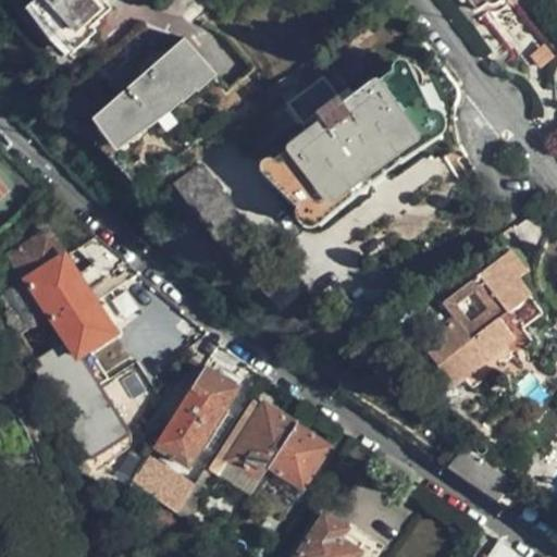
[(109,7),(102,0),(29,0),(27,2),(58,37),(63,34),(76,47),(93,33),(88,26),(109,7)]
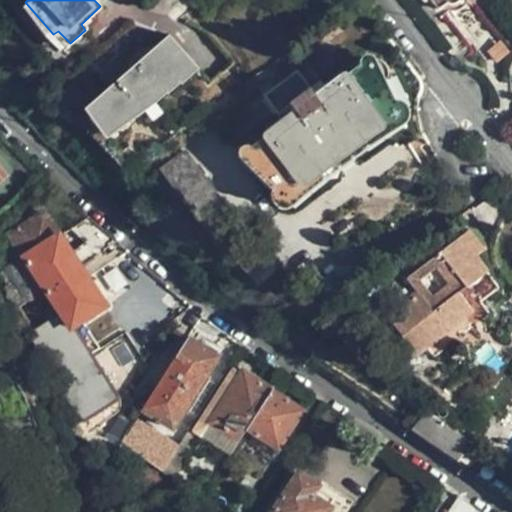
[(426,0),(435,12),(447,4),(450,5),(454,4),(457,2),(457,0),(426,0)]
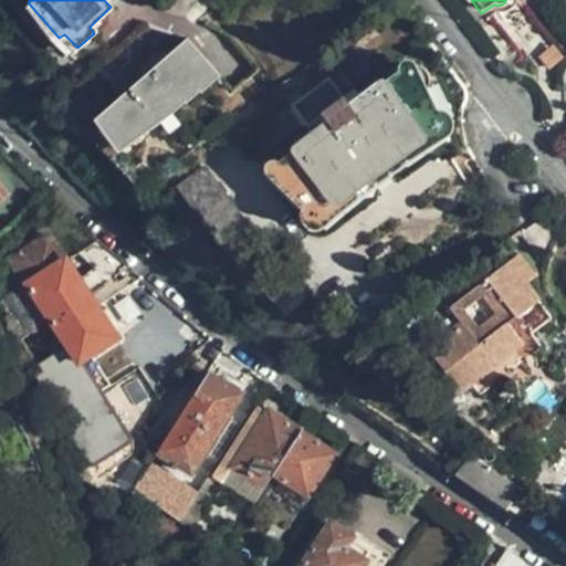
[(186,106),(200,94),(201,95),(218,80),(203,64),(208,60),(191,41),(146,83),(143,80),(103,118),(126,144),(167,107),(173,114),(185,104),(186,106)]
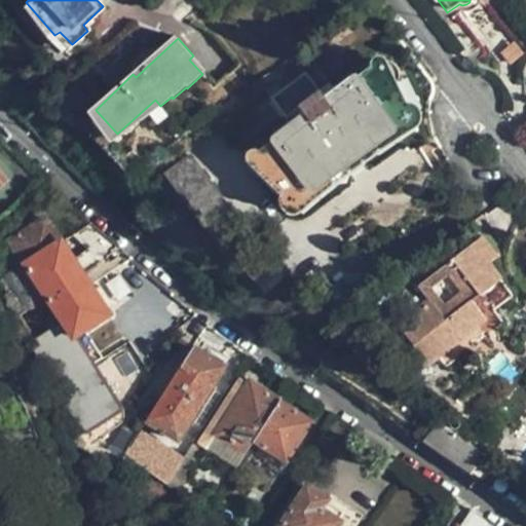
[(298,106),(301,110),(305,116),(272,141),(257,152),(292,199),(337,166),(339,170),(361,153),(359,150),(405,115),(370,69),(357,78),(337,92),(325,103),(316,92),(318,91),(305,73),(271,99),(285,116),(298,106)]
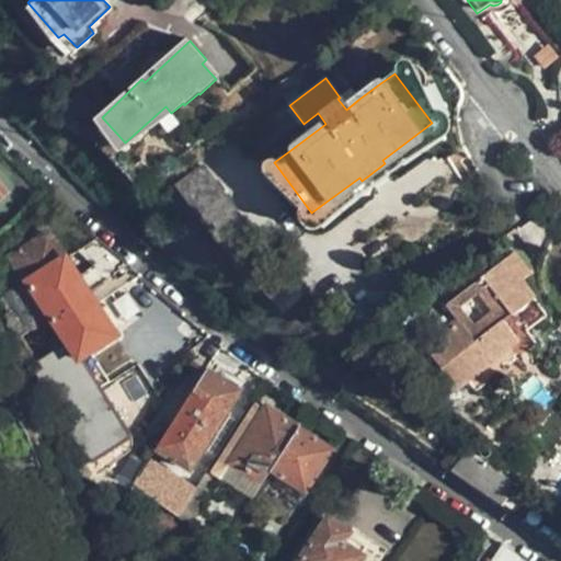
[(355,93),(359,99),(380,83),(375,78),(355,93)]
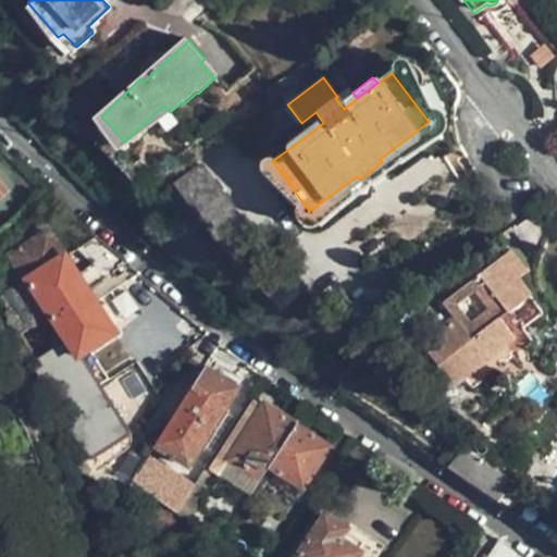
[(344,109),(357,98),(353,93),(349,87),(337,97),(335,98),(344,109)]
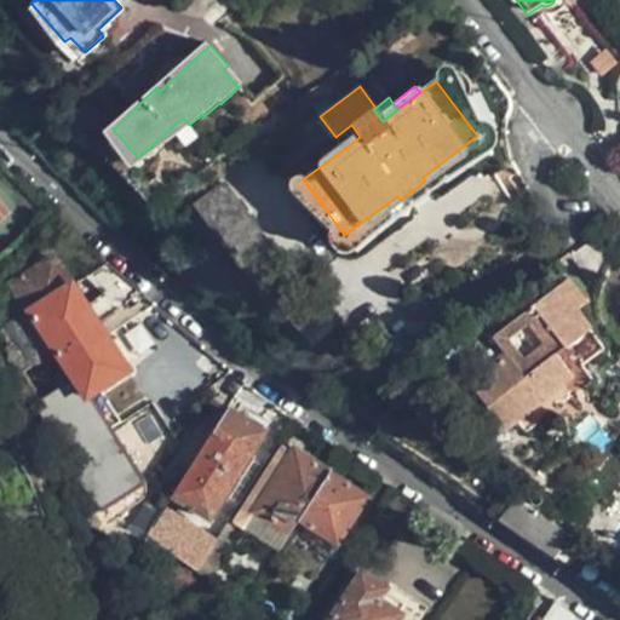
[(360,137),(355,130),(315,160),(321,166),(360,137)]
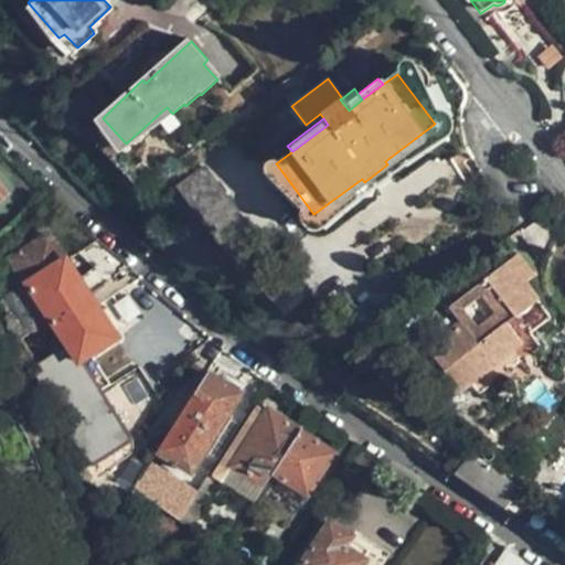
[(240,272),(266,252),(205,167),(202,169),(178,188),(240,272)]
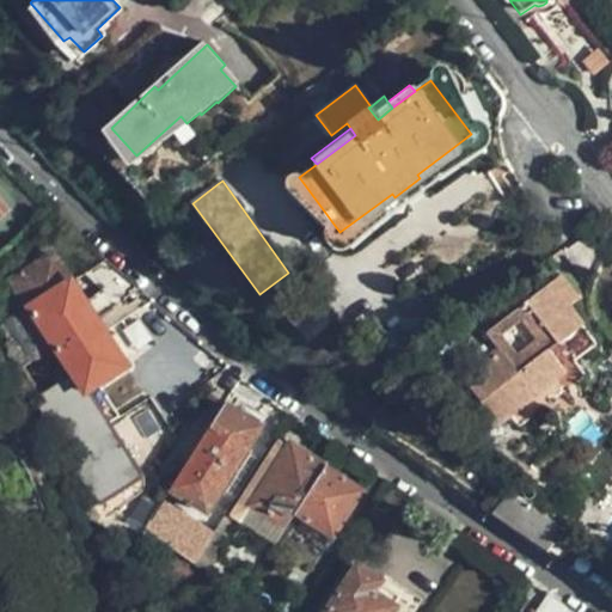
[(26,307),(51,344),(93,319),(81,300),(50,254),(8,280),(26,307)]
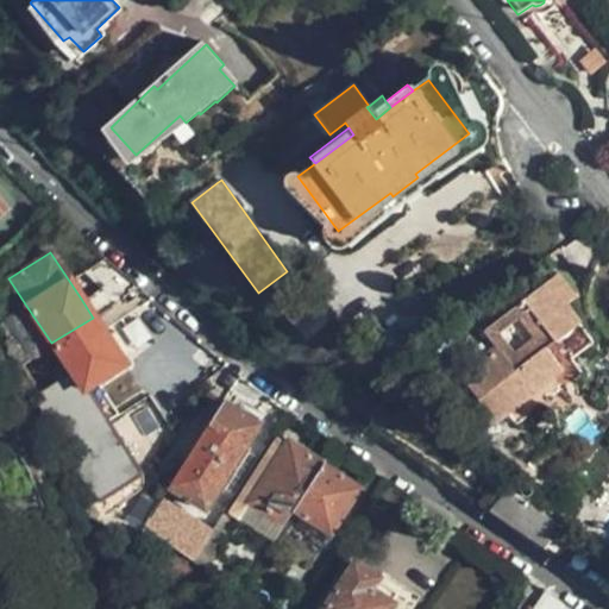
[(545,351),(578,324),(563,306),(575,297),(556,272),(483,330),(494,346),(471,364),(477,372),(464,382),(476,402),(472,406),(470,412),(478,424),(487,425),(559,371),(545,351)]
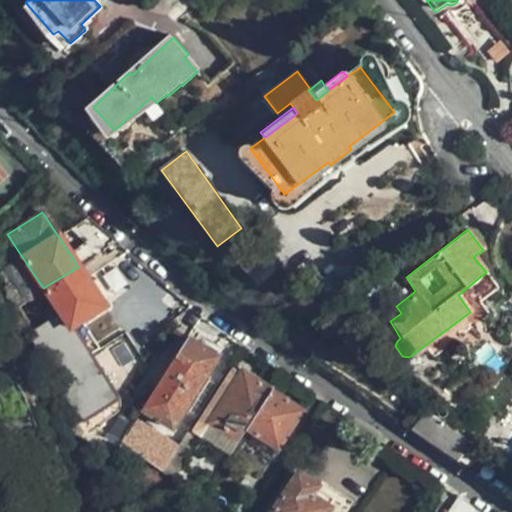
[(101,252),(116,243),(102,230),(81,242),(68,251),(78,267),(101,252)]
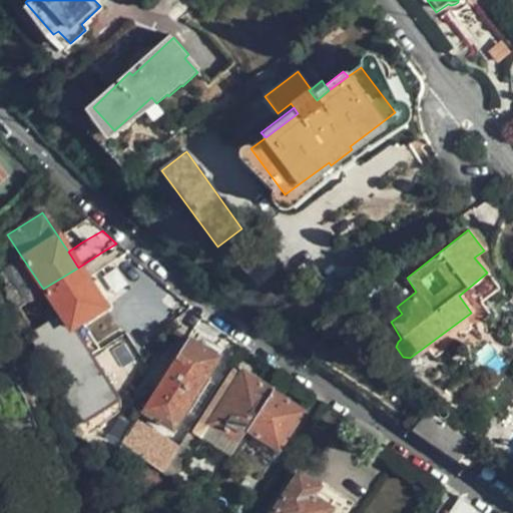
[(257,288),(280,269),(259,242),(236,261),(257,288)]
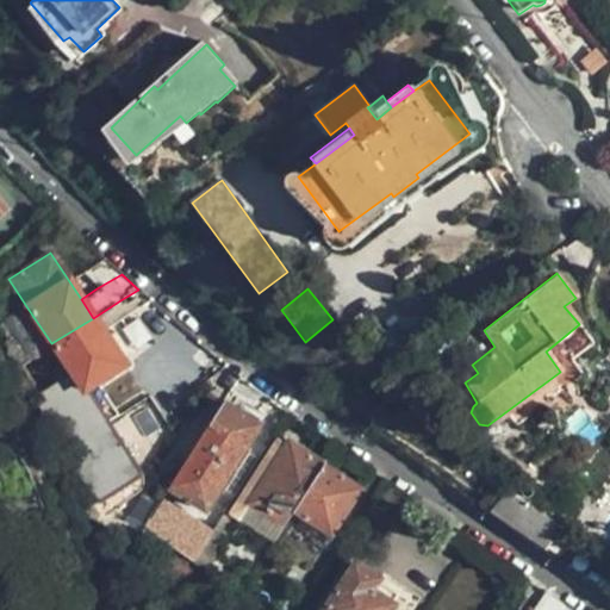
[(181,327),(138,290),(120,300),(93,318),(125,363),(181,327)]
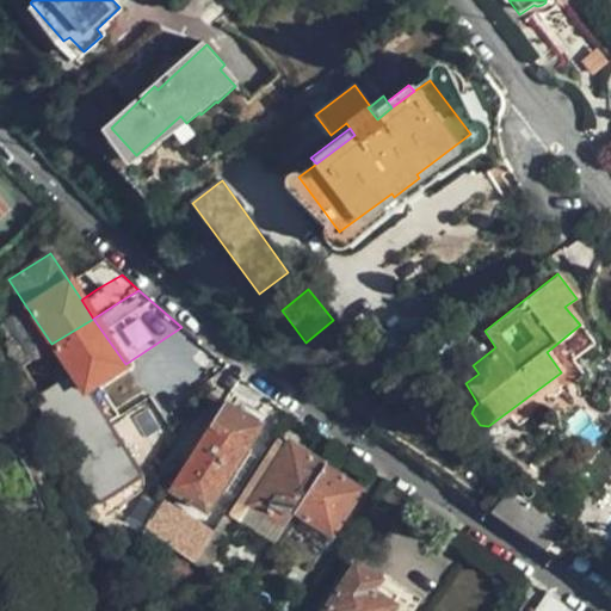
[(29,358),(51,344),(26,307),(0,322),(0,331),(5,339),(13,334),(29,358)]
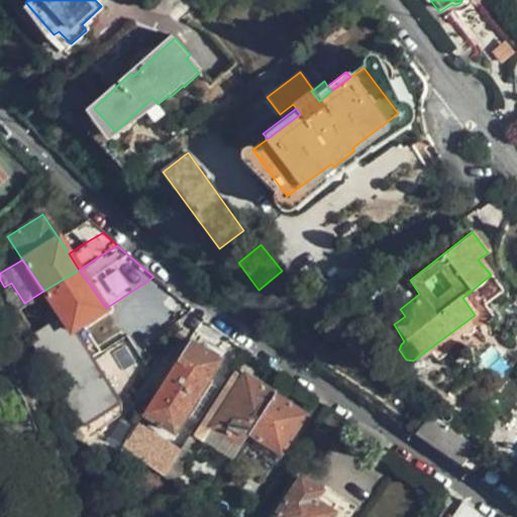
[(32,339),(28,342),(48,378),(82,426),(117,404),(142,363),(123,334),(98,350),(81,323),(106,308),(79,270),(43,291),(59,315),(43,324),(32,331),(36,338),(32,339)]
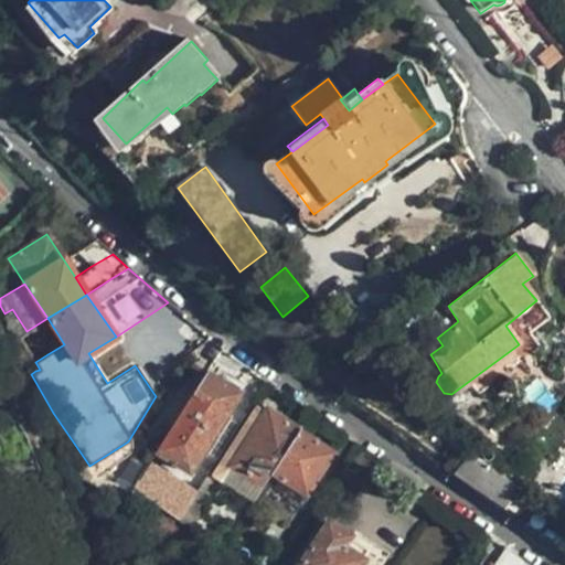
[(238,395),(206,373),(157,451),(189,472),(202,451),(200,450),(200,448),(223,413),(226,414),(238,395)]
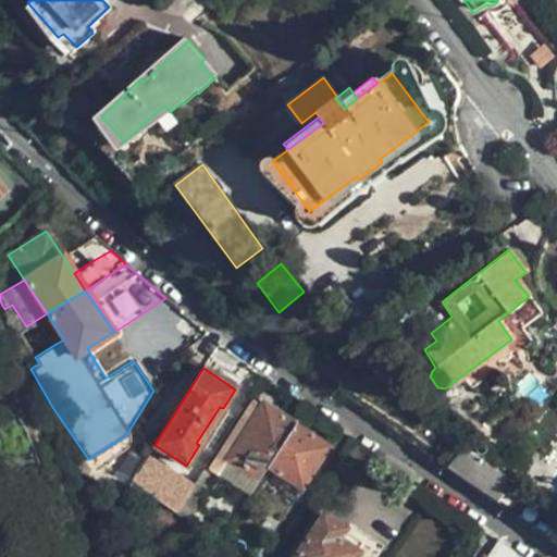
[(224,459),(260,404),(255,400),(210,469),(250,495),(259,481),(224,459)]
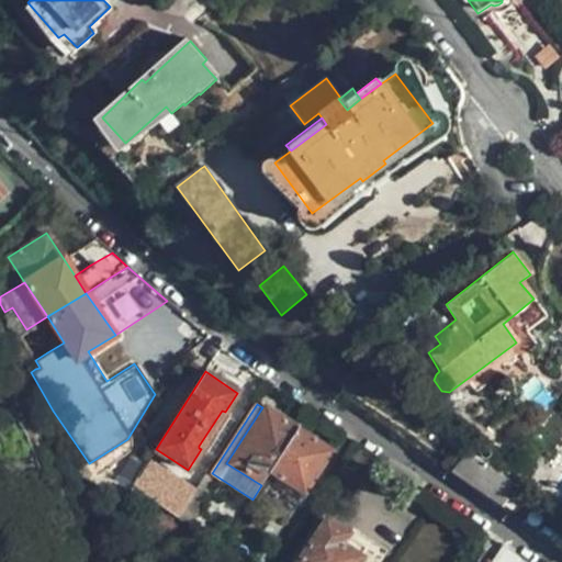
[(265,404),(262,407),(226,463),(261,485),(270,473),(300,427),(265,404)]
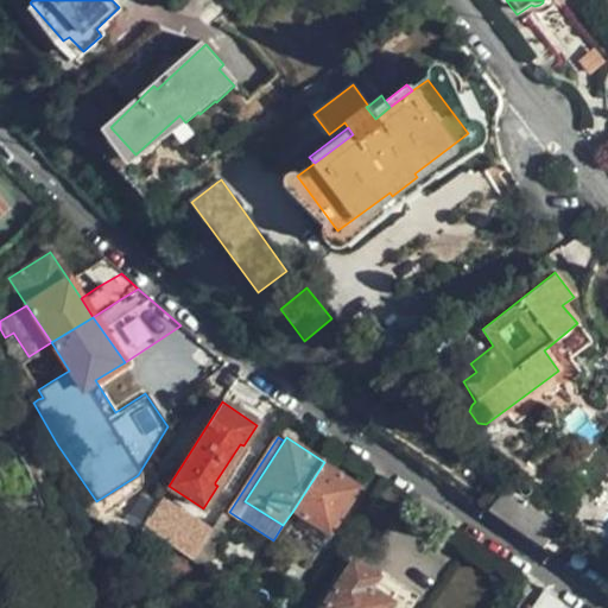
[(365,488),(324,462),(292,512),(333,538),(365,488)]
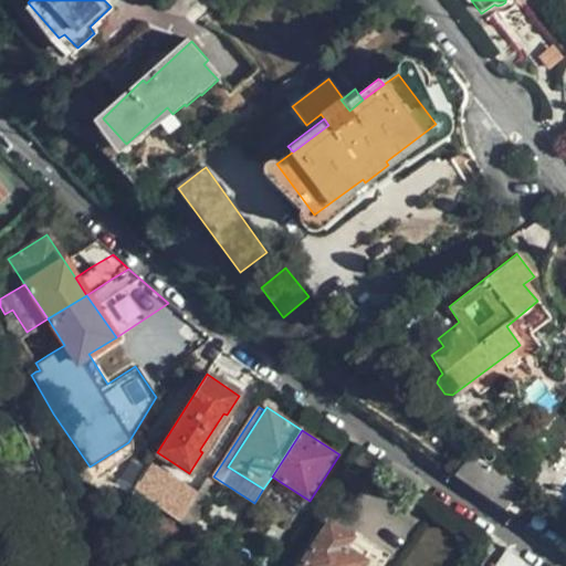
[(453,475),(504,511),(519,490),(471,458),(453,475)]
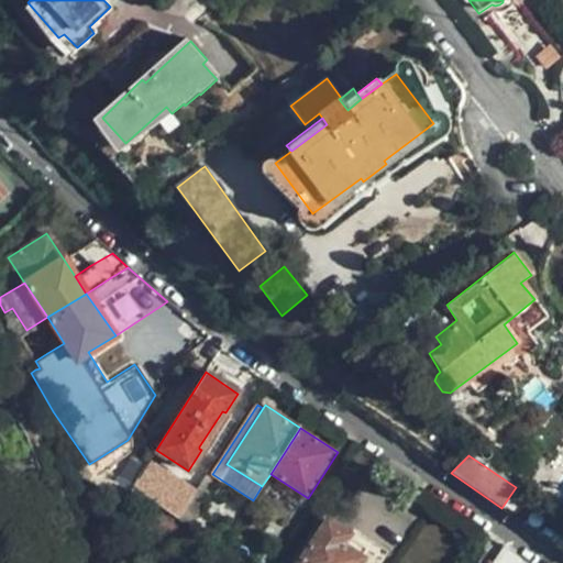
[(177,518),(186,506),(195,492),(146,464),(131,487),(177,518)]
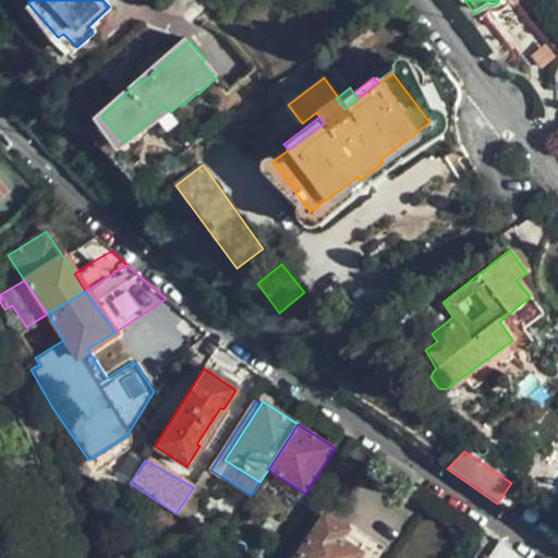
[(195,509),(184,501),(176,513),(186,522),(195,509)]
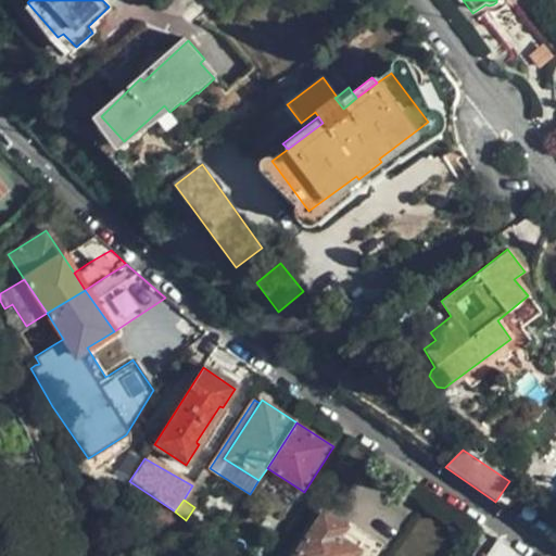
[(352,555),(355,553),(336,539),(342,529),(323,516),(295,555),(352,555)]
